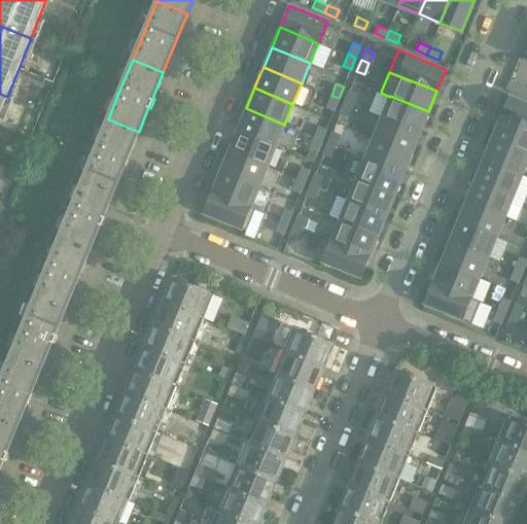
[(352,104),(357,93),(349,90),(345,101),(352,104)]
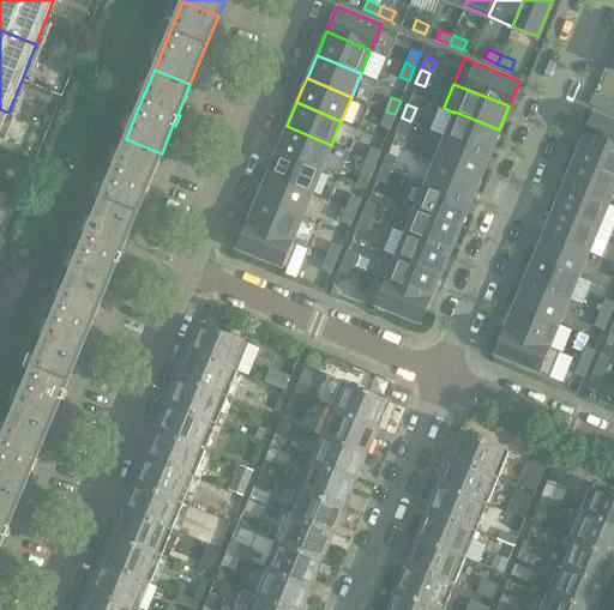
[(389,128),(395,114),(386,112),(380,125),(389,128)]
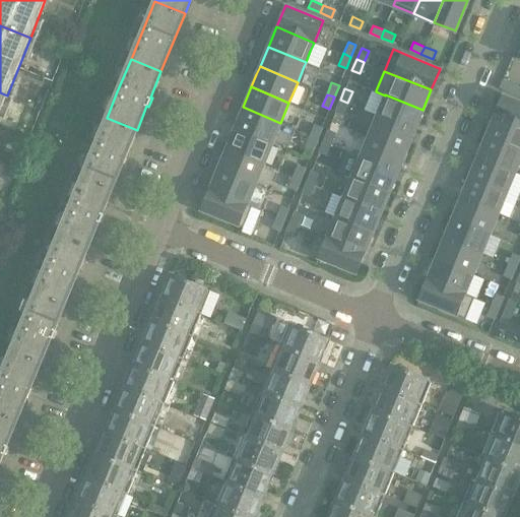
[(414,130),(423,110),(385,94),(385,95),(377,114),(414,130)]
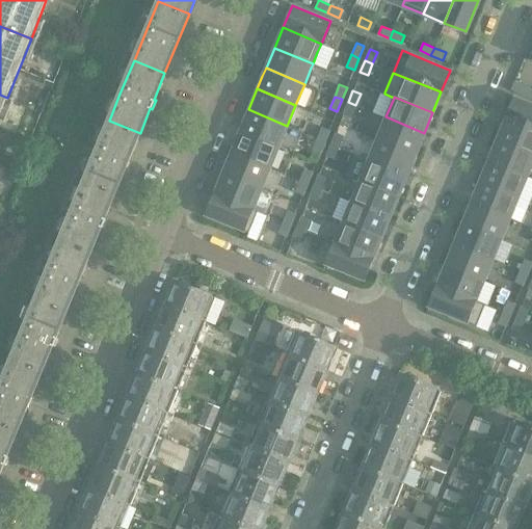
[(531,129),(531,103),(514,97),(505,118),(531,129)]
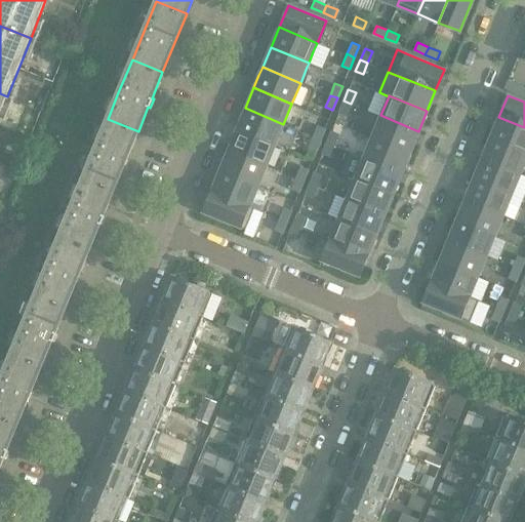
[(346,115),(351,104),(344,101),(338,112),(346,115)]
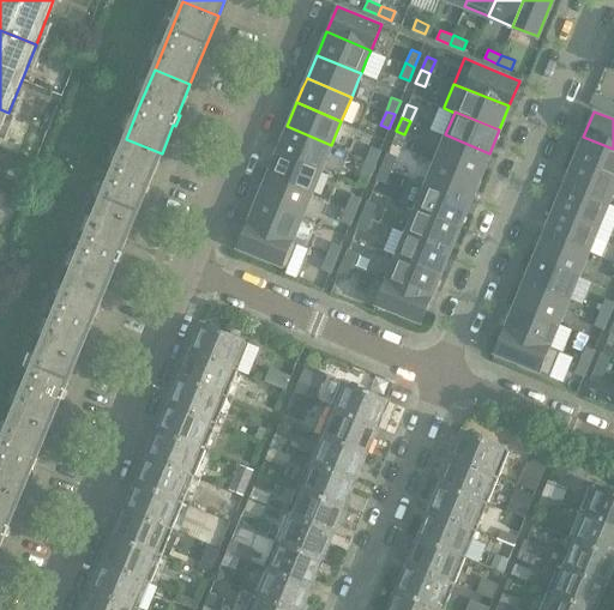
[(321,169),(331,145),(287,126),(277,150),(321,169)]
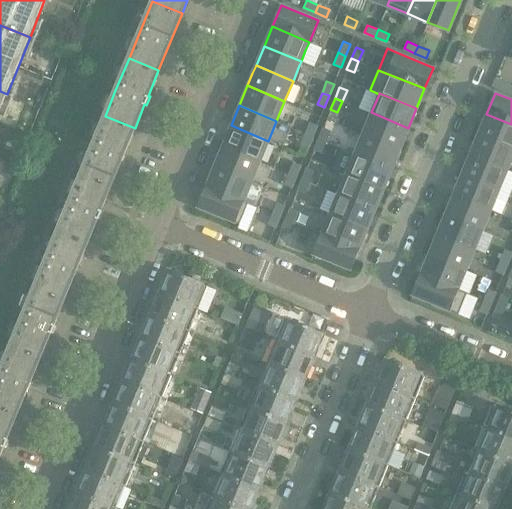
[(400,148),(408,128),(371,112),(363,132),(400,148)]
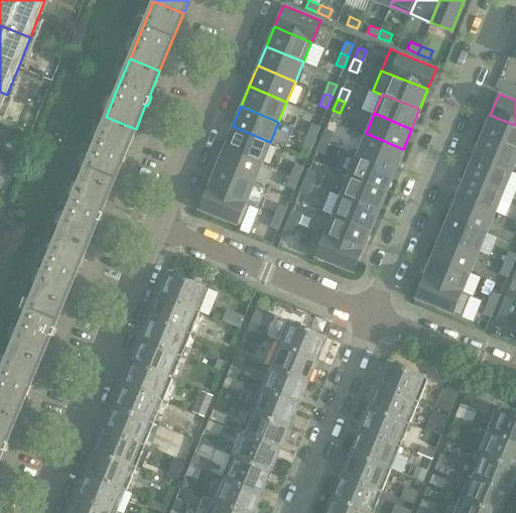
[(515,125),(490,115),(482,134),(515,148),(515,125)]
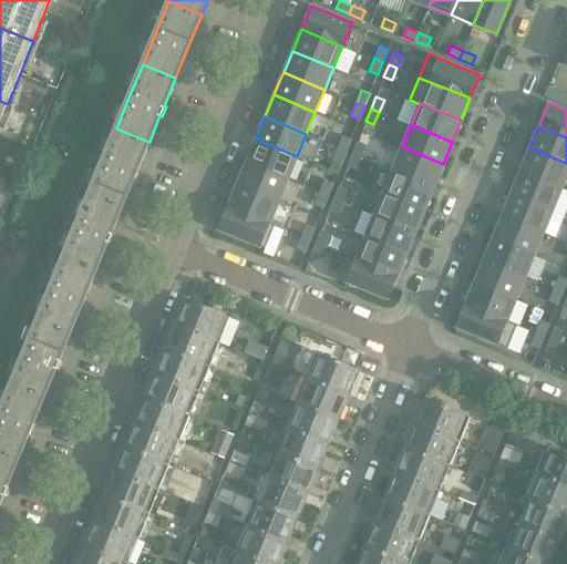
[(116,129),(106,152),(91,191),(123,204),(150,142),(116,129)]
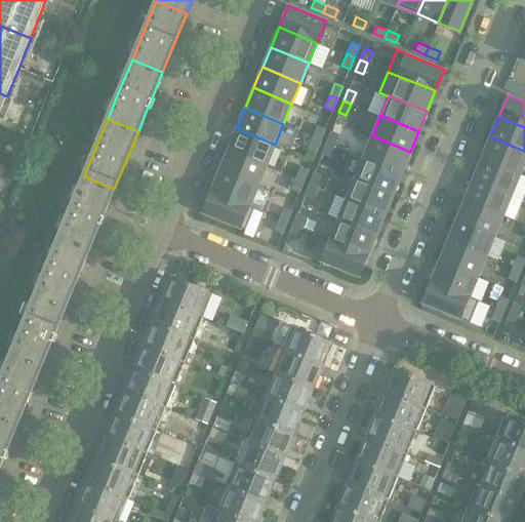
[(321,138),(325,127),(318,124),(313,135),(321,138)]
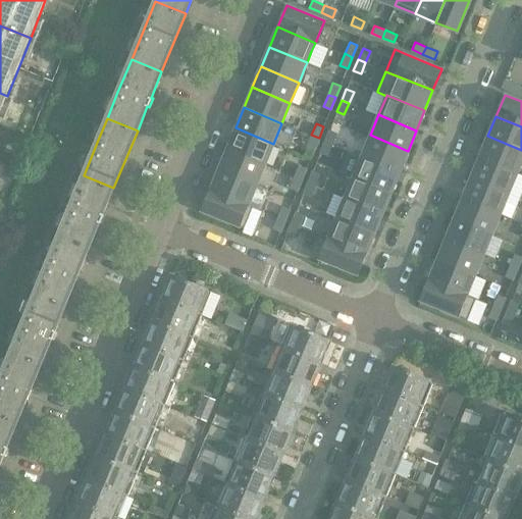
[(265,164),(273,144),(236,127),(227,148),(265,164)]
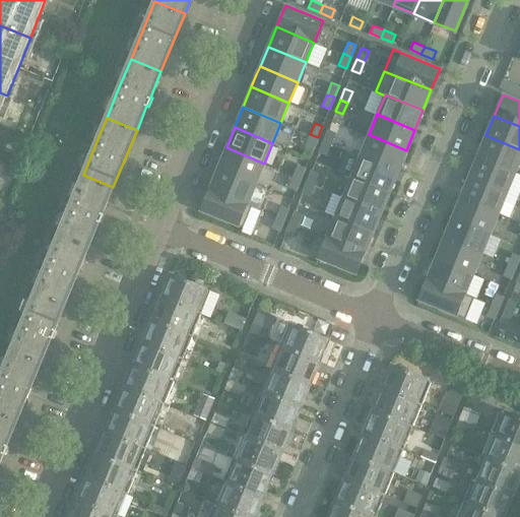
[(331,143),(335,132),(328,128),(323,140),(331,143)]
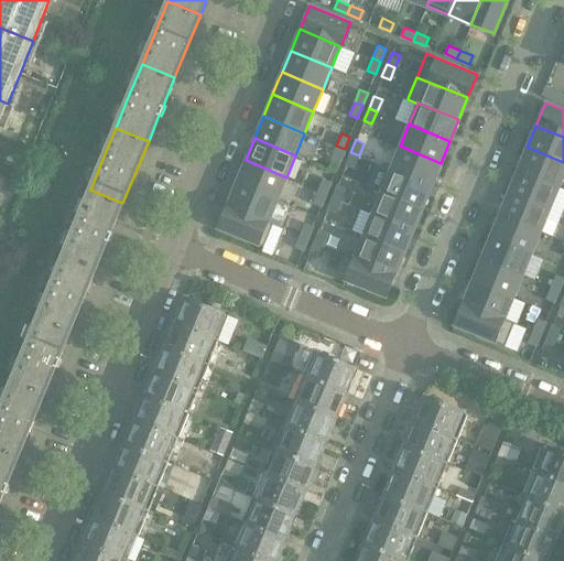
[(339,162),(345,149),(336,146),(332,159),(339,162)]
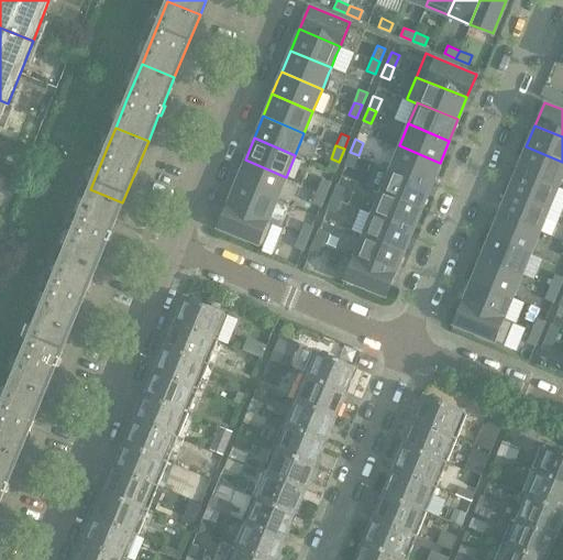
[(431,185),(440,163),(399,145),(390,167),(431,185)]
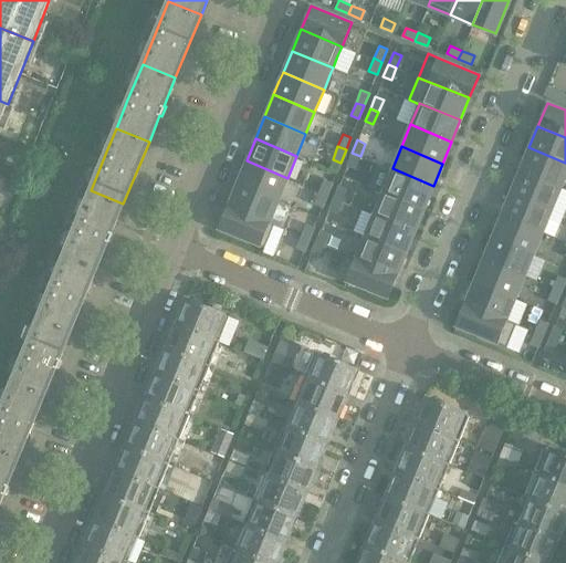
[(561,186),(565,173),(565,163),(528,147),(520,169),(561,186)]
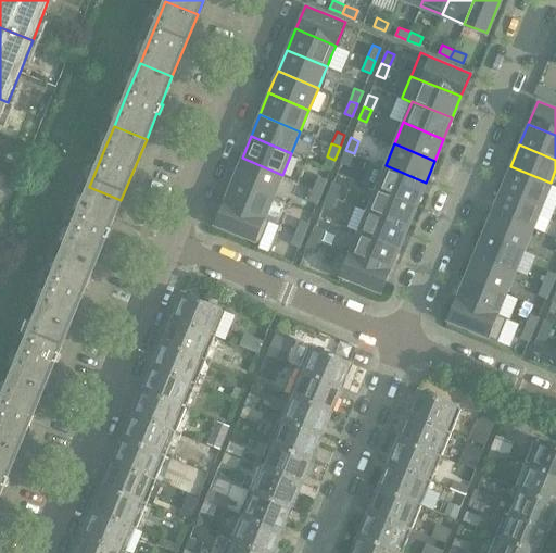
[(349,165),(354,153),(345,150),(341,162),(349,165)]
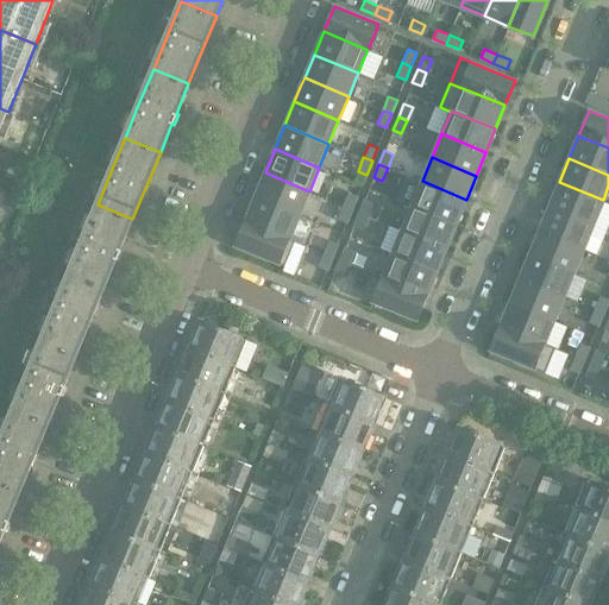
[(307,196),(309,191),(265,172),(256,196),(300,215),(307,196)]
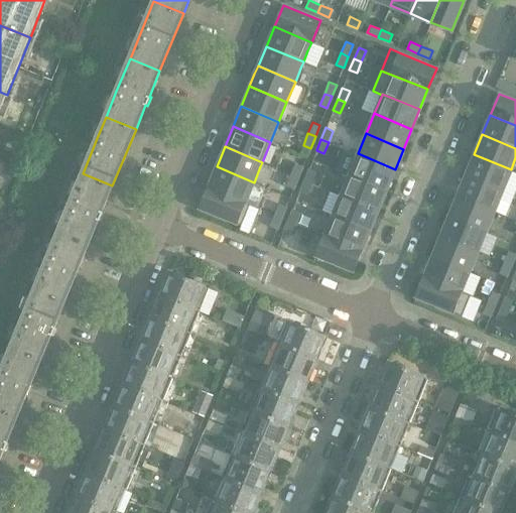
[(386,189),(395,169),(358,153),(349,173),(386,189)]
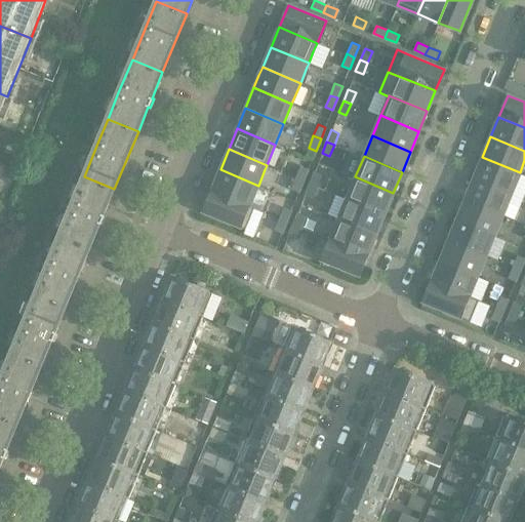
[(512,193),(520,172),(482,157),(474,177),(512,193)]
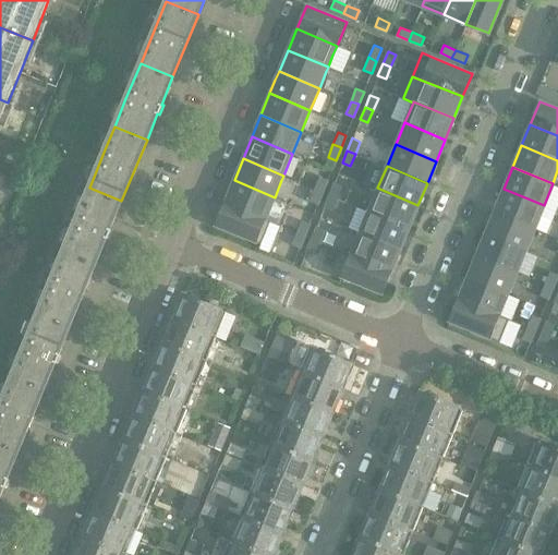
[(7,175),(1,189),(11,192),(16,179),(7,175)]
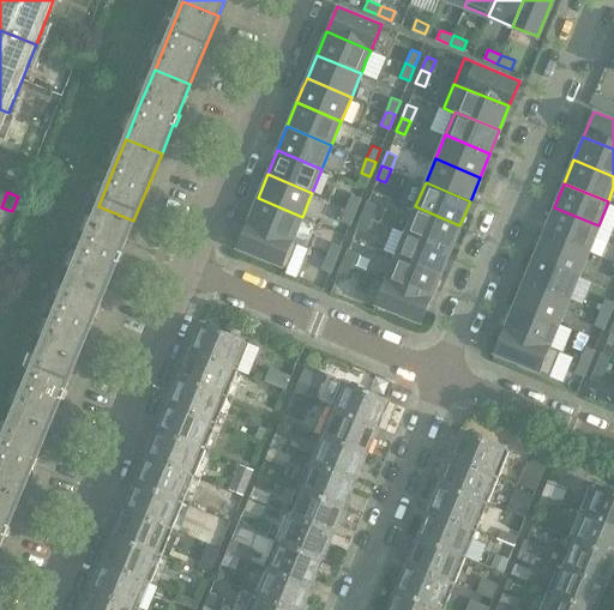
[(355,211),(361,197),(351,193),(347,206),(355,211)]
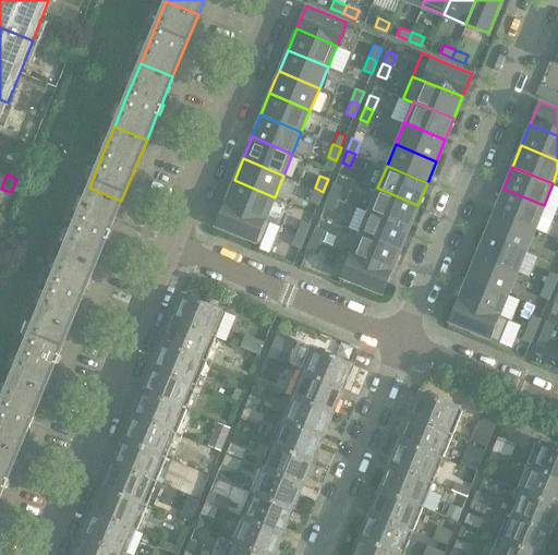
[(266,218),(275,197),(234,180),(225,202),(265,218),(266,218)]
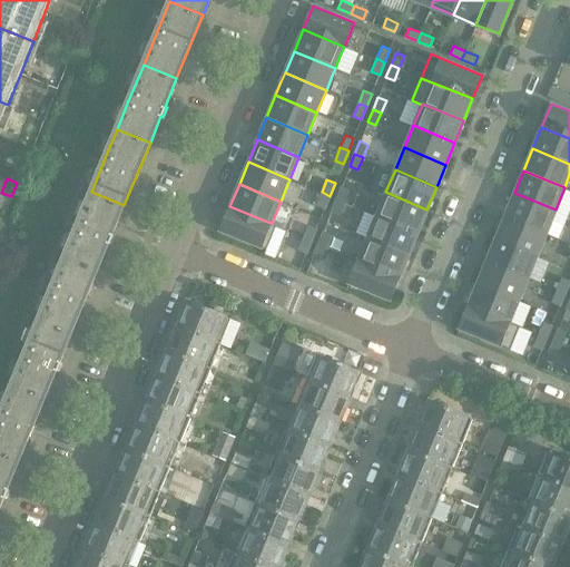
[(344,202),(350,189),(341,186),(336,198),(344,202)]
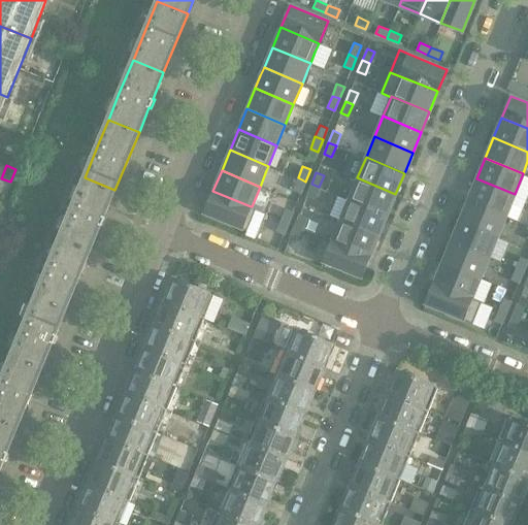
[(85,177),(75,200),(60,236),(91,249),(100,225),(102,226),(106,217),(104,217),(114,190),(85,177)]
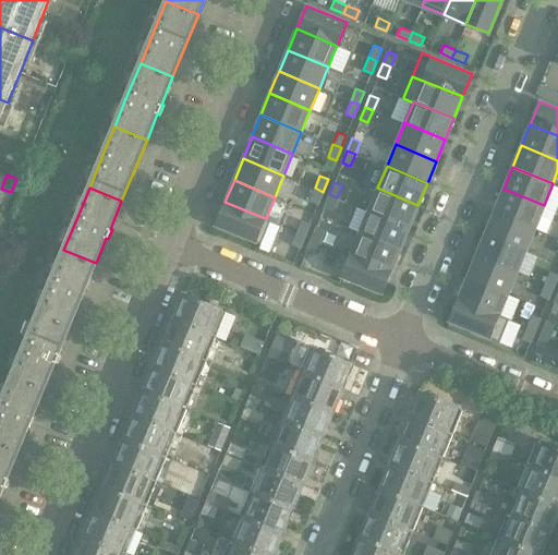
[(318,204),(323,192),(315,188),(310,201),(318,204)]
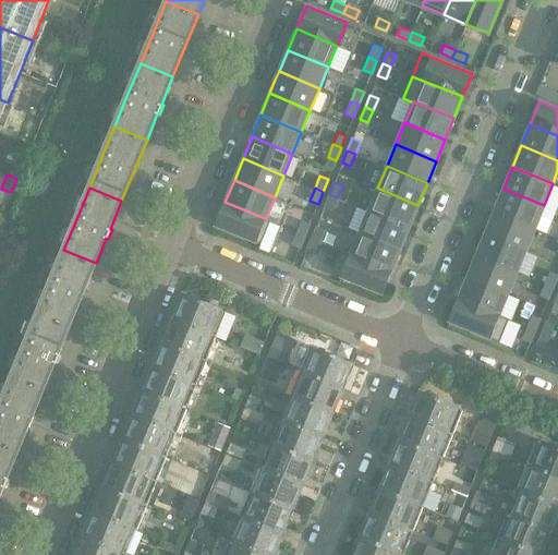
[(409,227),(417,205),(377,188),(368,209),(409,227)]
